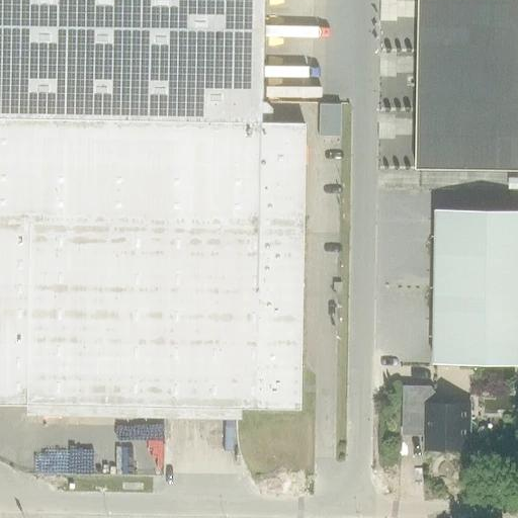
[(0,0),(0,404),(299,410),(304,122),(271,122),(271,109),(265,102),(261,102),(262,0),(0,0)]
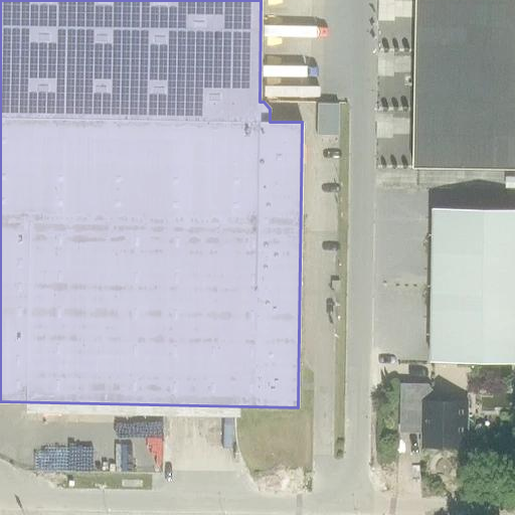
[(514,169),(514,0),(416,0),(414,168),(514,169)]
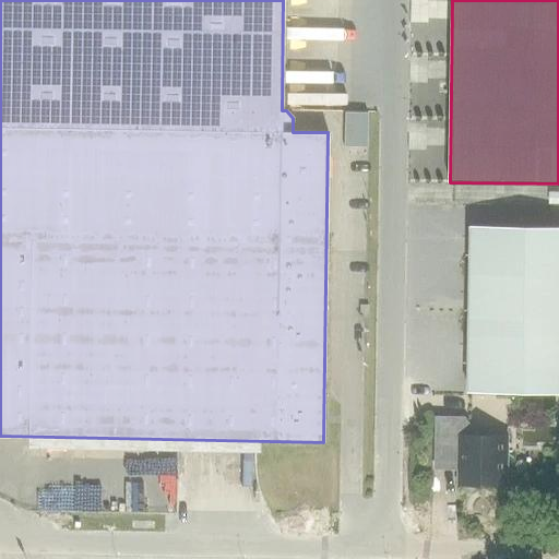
[(344,110),(343,145),(367,145),(367,110),(344,110)]
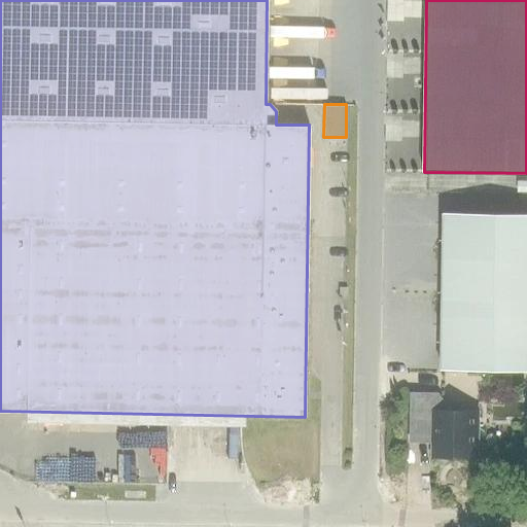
[(526,371),(526,214),(445,213),(442,370),(526,371)]
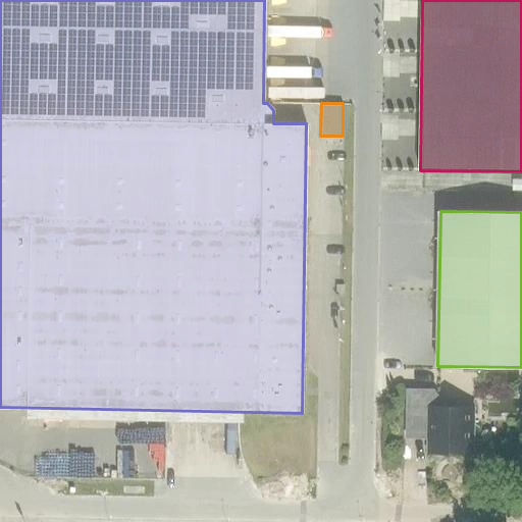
[(473,409),(431,408),(432,392),(409,392),(408,436),(430,436),(430,451),(472,452),(473,409)]
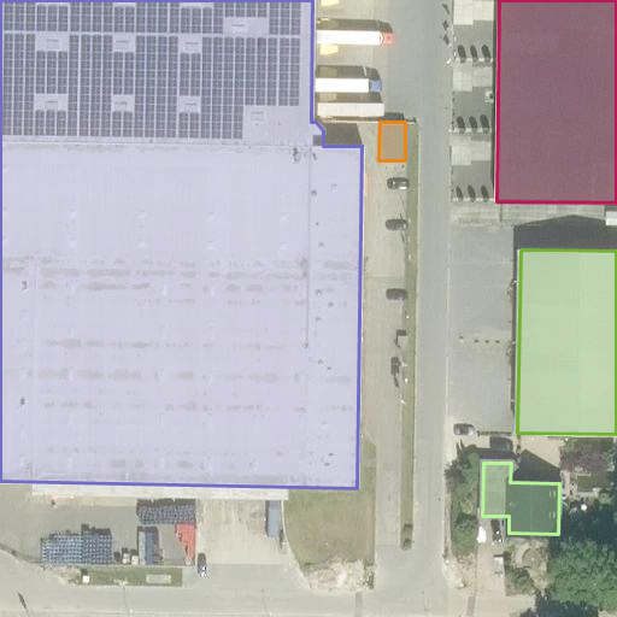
All buildings are outlined.
